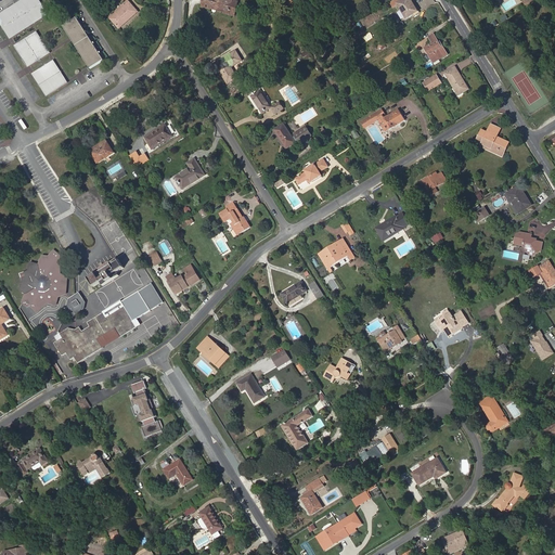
[(26,0),(0,16),(0,17),(11,36),(46,13),(36,0),(26,0)]
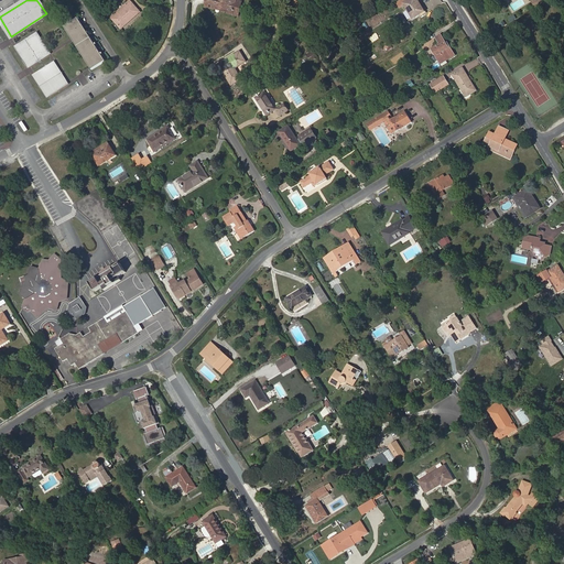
[(114,19),(121,28),(140,12),(130,0),(127,3),(129,6),(114,19)]
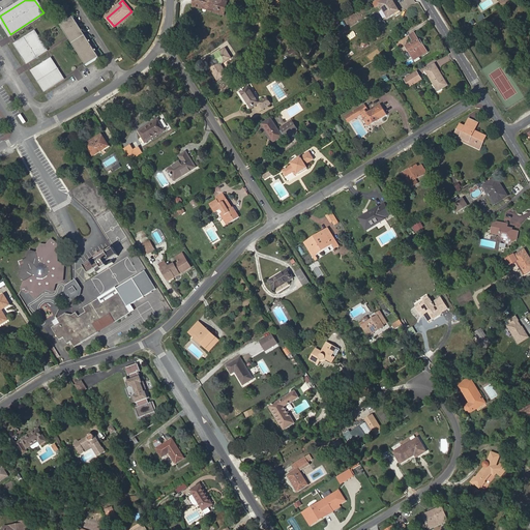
[(208,10),(219,12),(222,0),(195,0),(194,6),(202,8),(202,6),(208,7),(208,10)]
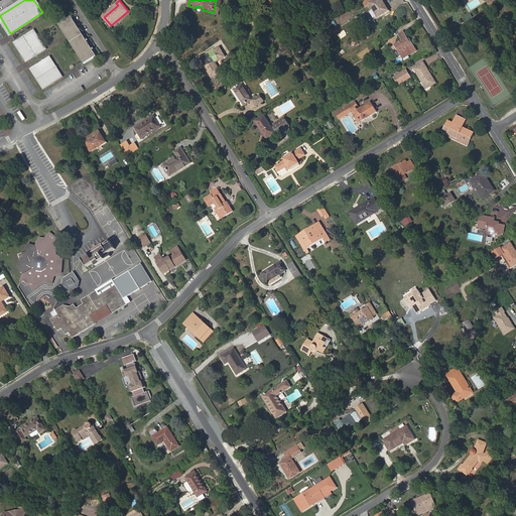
[(384,5),(385,4),(381,0),(375,0),(370,4),(378,17),(388,11),(384,5)]
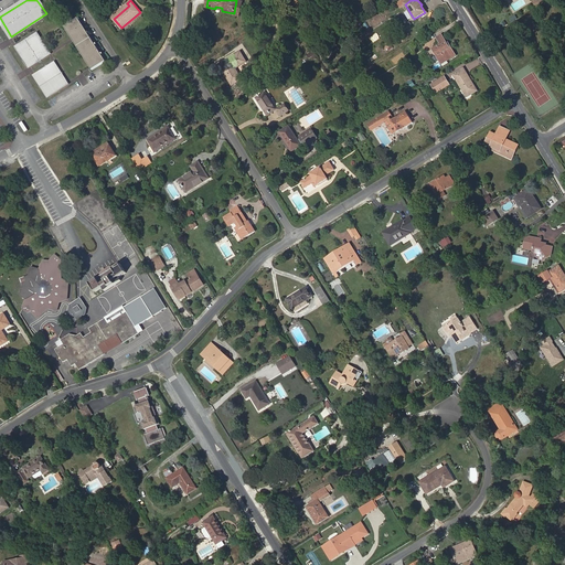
[(112,17),(114,19),(129,6),(127,3),(112,17)]
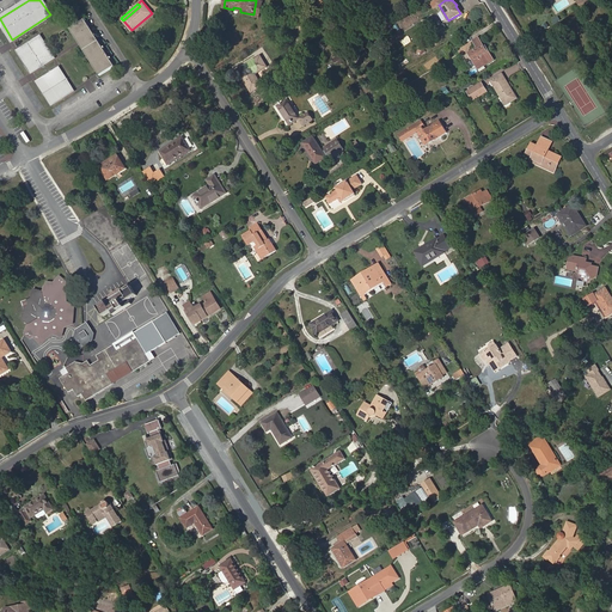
[(99,75),(115,67),(85,20),(71,29),(99,75)]
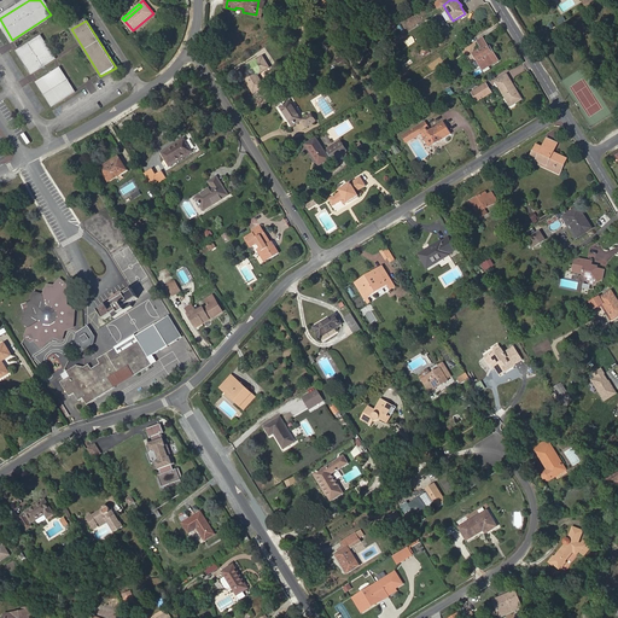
[(33,71),(52,58),(40,39),(21,52),(33,71)]
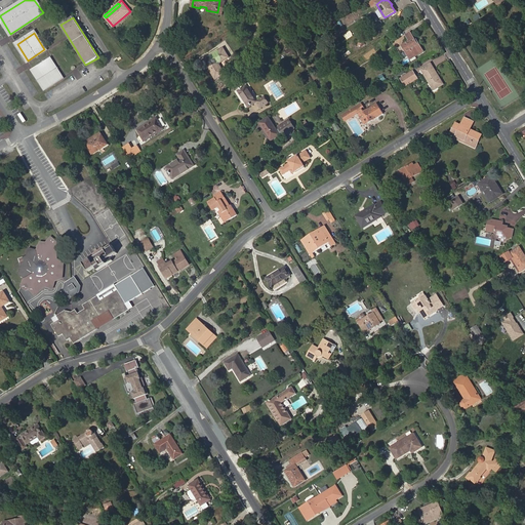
[(410,59),(422,51),(415,40),(414,41),(410,33),(406,36),(410,42),(402,46),(410,59)]
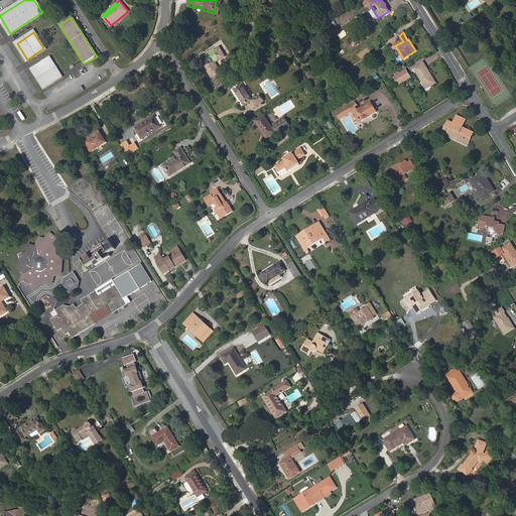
[(212,78),(221,73),(215,62),(225,56),(220,47),(201,59),(212,78)]
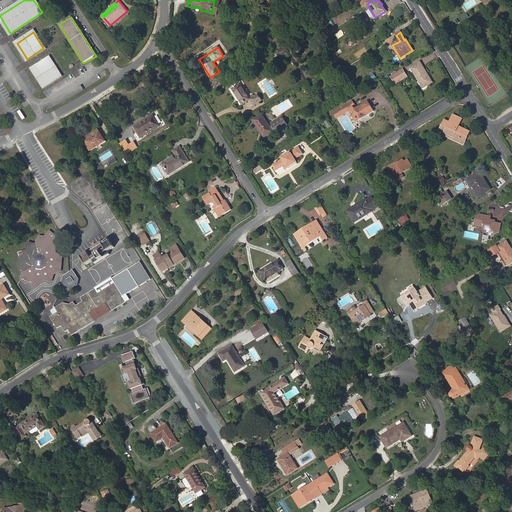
[(44,85),(59,76),(49,59),(34,69),(44,85)]
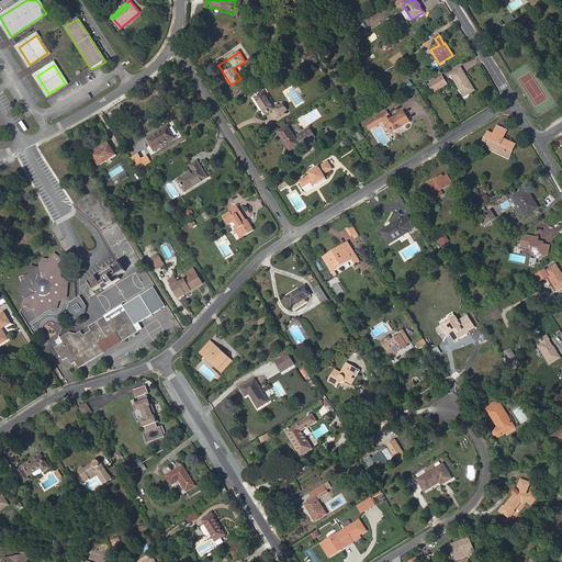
[(464,97),(474,90),(461,68),(450,75),(464,97)]
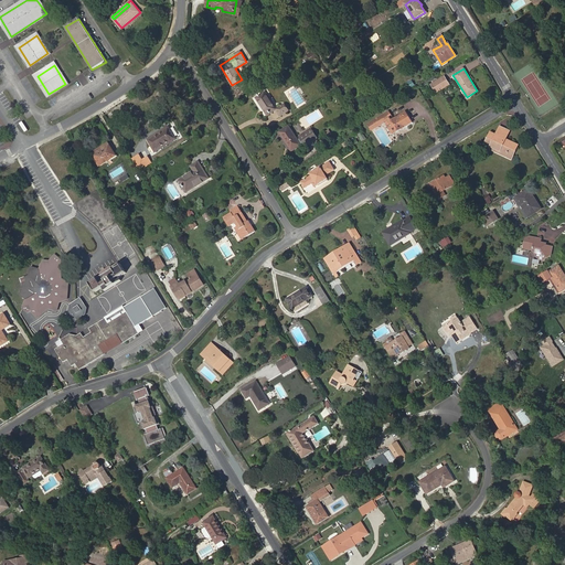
[(436,93),(449,85),(445,77),(432,85),(436,93)]
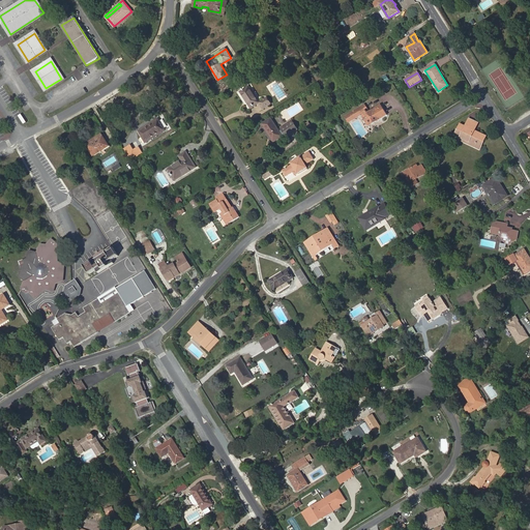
[(252,108),(260,102),(249,86),(240,92),(252,108)]
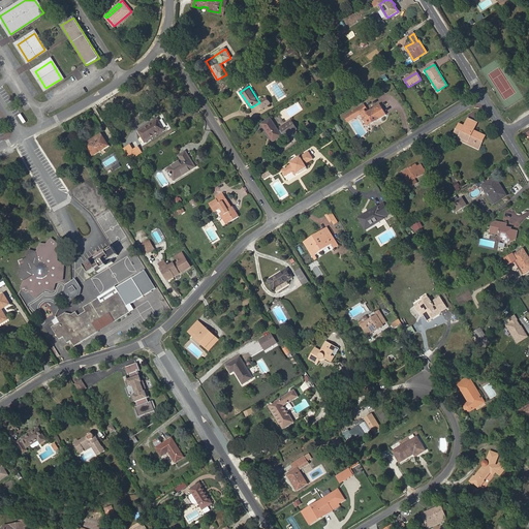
[(263,109),(271,103),(267,97),(259,102),(263,109)]
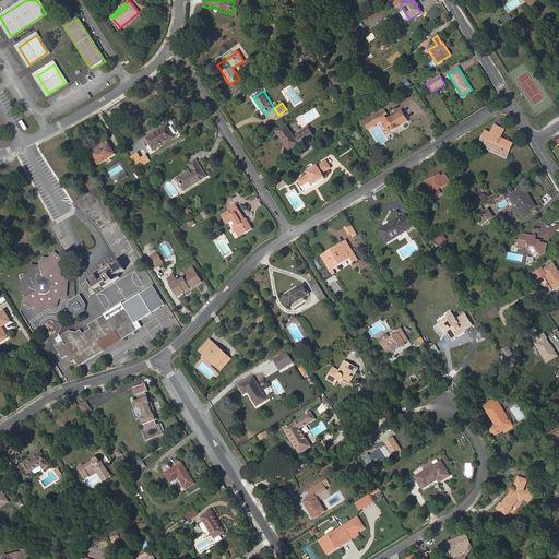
[(365,123),(368,129),(381,120),(389,132),(407,121),(402,111),(389,120),(387,117),(389,116),(384,110),(365,123)]
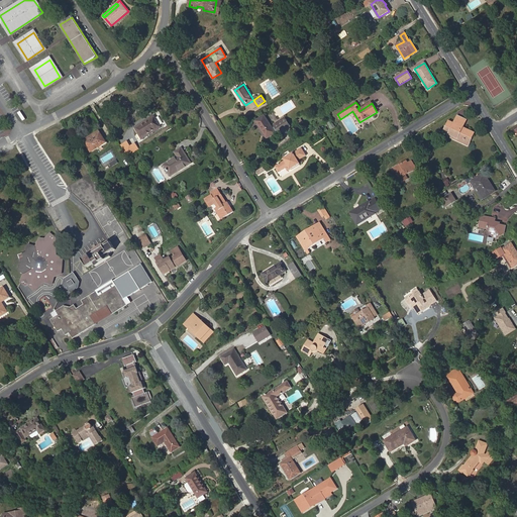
[(268,138),(276,132),(265,115),(256,121),(268,138)]
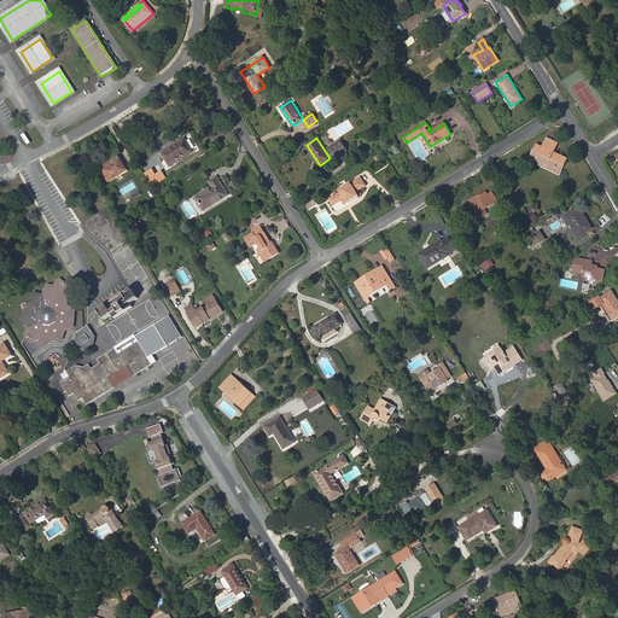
[(334,158),(350,151),(343,138),(328,146),(334,158)]
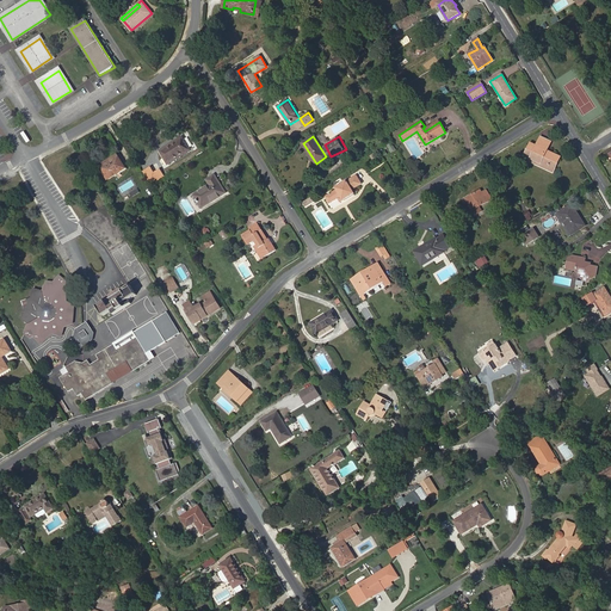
[(160,150),(168,164),(190,150),(181,137),(160,150)]
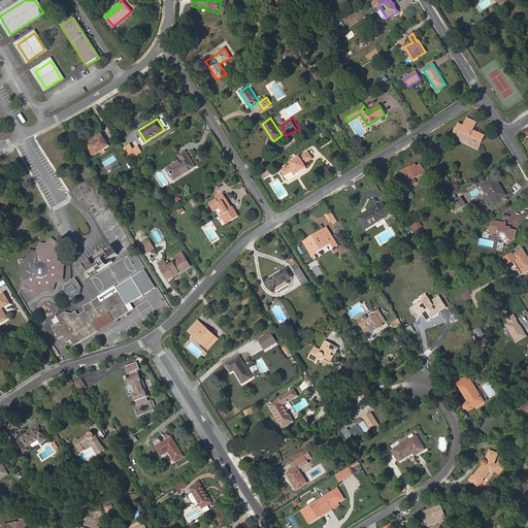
[(458,140),(479,150),(485,136),(473,130),(476,123),(468,119),(464,127),(459,124),(455,135),(459,137),(458,140)]
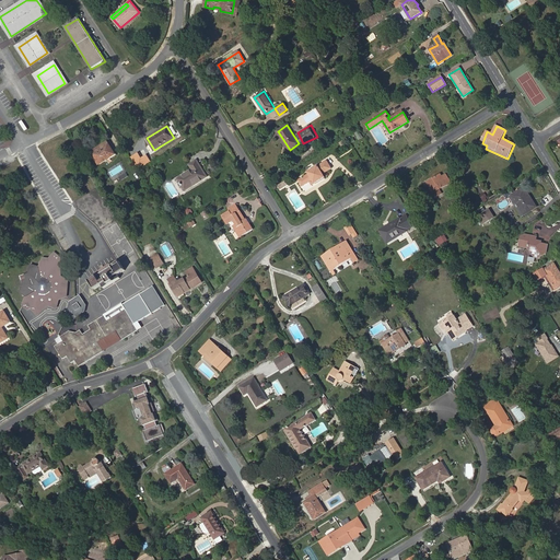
[(92,154),(98,164),(115,154),(109,143),(92,154)]
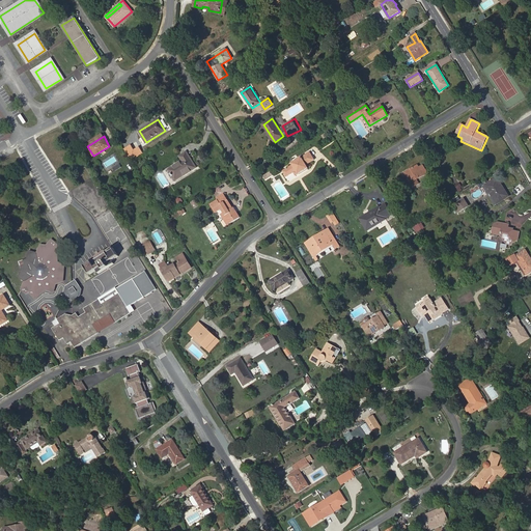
[(169,169),(175,180),(196,167),(187,151),(179,157),(183,161),(169,169)]
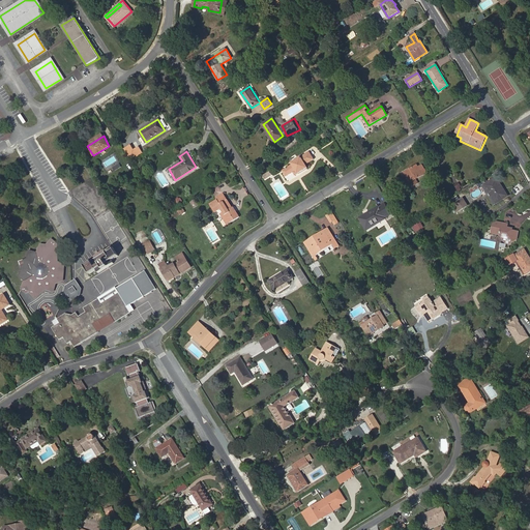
[(293,172),(295,175),(307,168),(305,165),(314,159),(310,152),(292,164),(293,165),(284,171),(287,176),(293,172)]
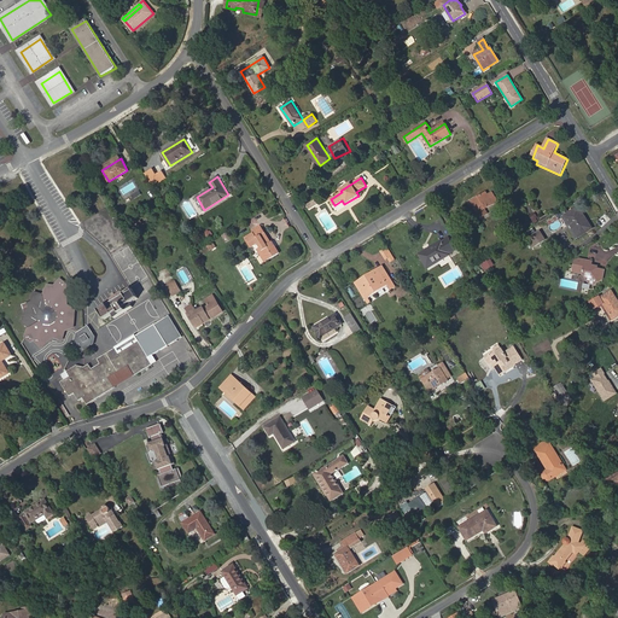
[(488,214),(485,209),(497,202),(493,193),(488,196),(487,193),(472,203),(481,219),(488,214)]
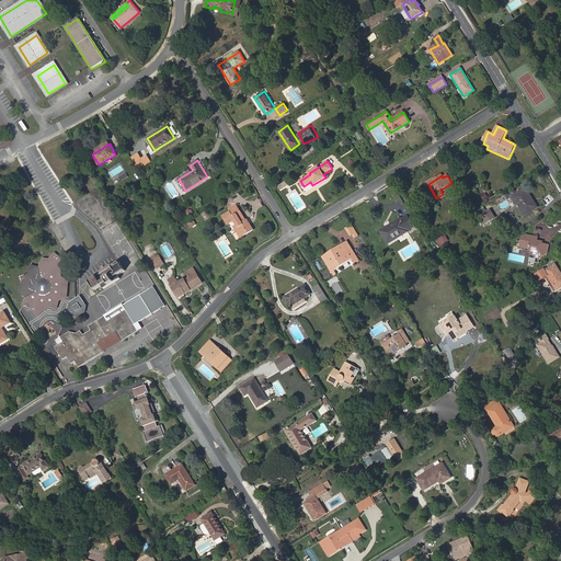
[(514,193),(512,194),(513,196),(514,197),(523,213),(534,207),(528,199),(531,197),(525,189),(516,194),(514,193)]
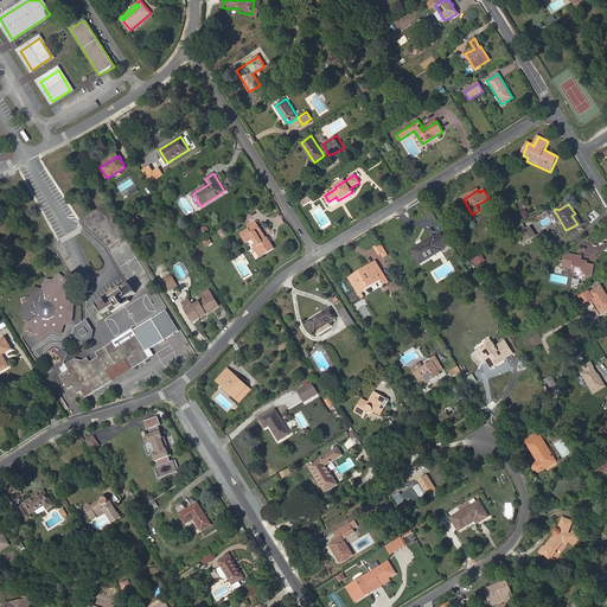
[(577,224),(566,230),(556,213),(555,212),(554,215),(566,235),(582,225),(575,213),(572,216),(577,224)]
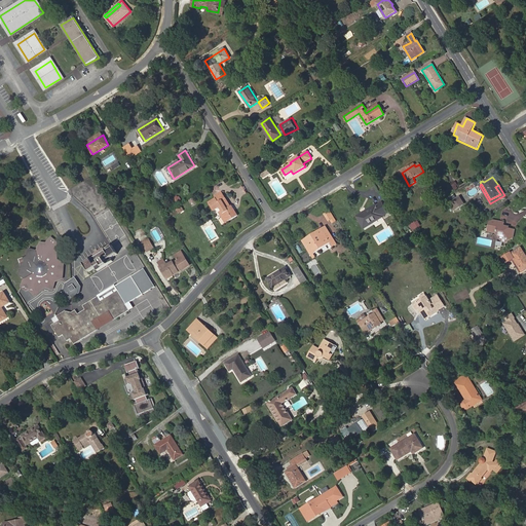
[(232,205),(231,207),(222,192),(215,196),(216,198),(209,202),(214,211),(220,207),(222,211),(228,221),(237,215),(232,205)]
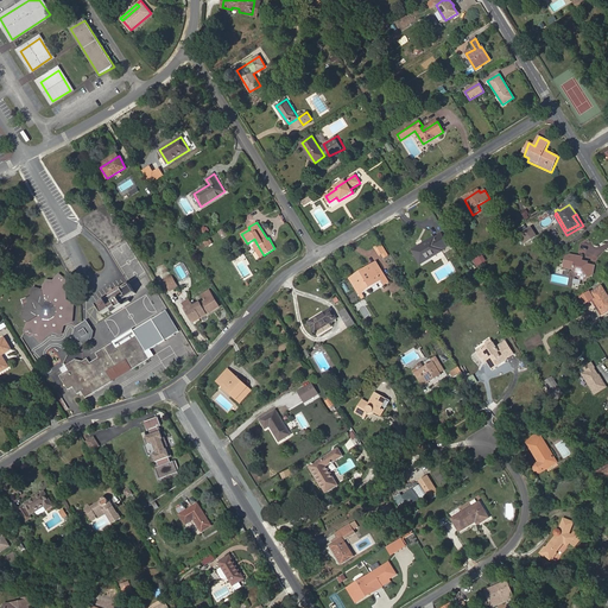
[(520,236),(525,244),(536,236),(531,229),(520,236)]
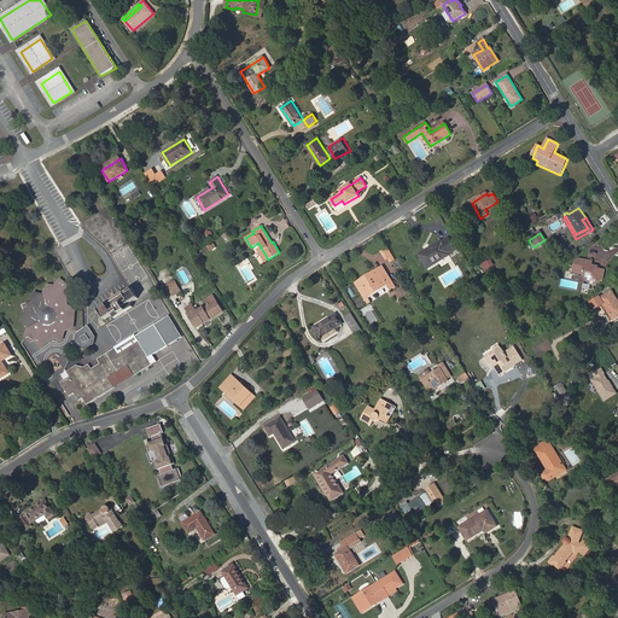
[(450,254),(456,250),(449,238),(442,243),(442,242),(420,255),(429,269),(450,255),(450,254)]
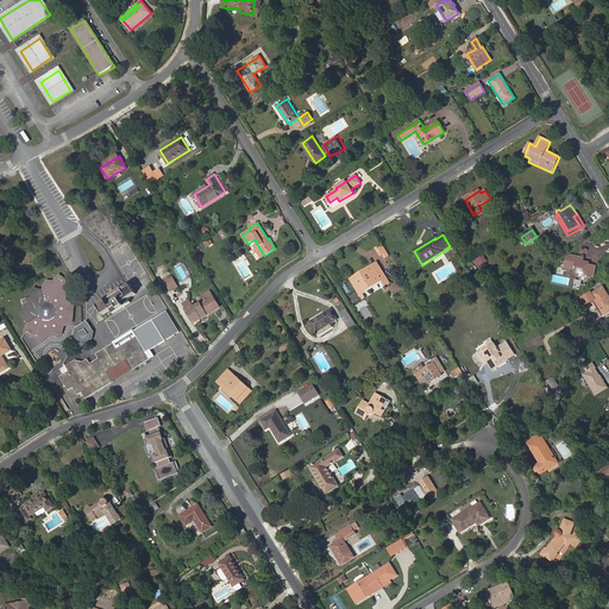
[(253,246),(261,258),(264,256),(257,244),(253,246)]
